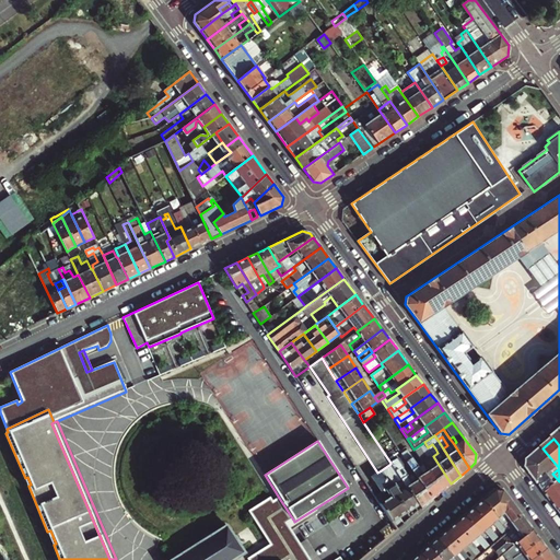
[(451,483),(433,456),(431,453),(428,447),(424,442),(413,450),(418,455),(422,452),(426,457),(428,461),(423,464),(442,491),(451,483)]
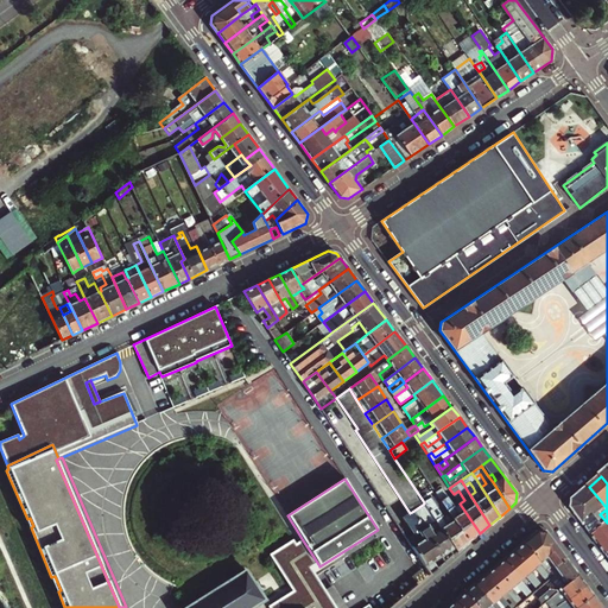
[(480,533),(460,504),(457,500),(454,494),(449,488),(448,486),(444,488),(455,507),(448,512),(468,543),(480,533)]
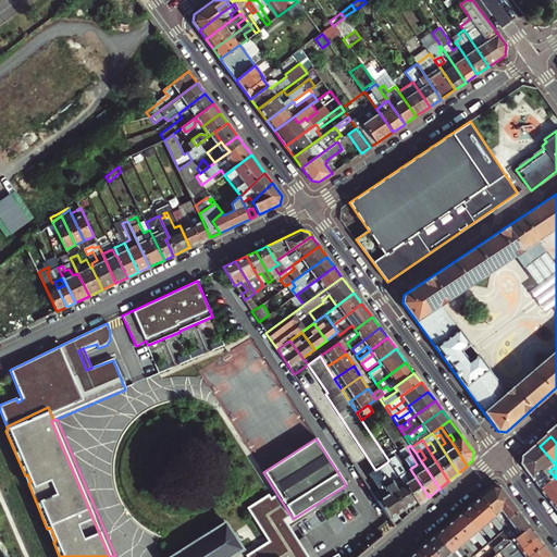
[(556,466),(540,446),(525,457),(524,467),(536,482),(549,471),(555,467),(556,466)]
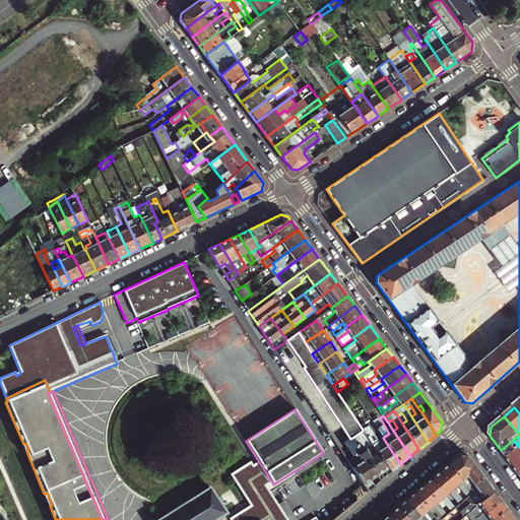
[(373,445),(391,472),(400,464),(383,438),(378,441),(368,426),(363,430),(363,431),(373,445)]
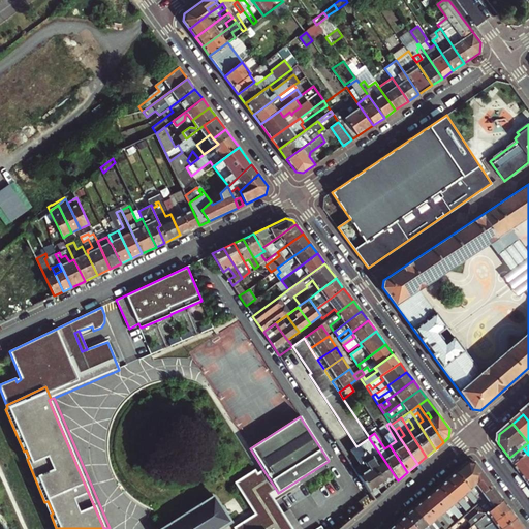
[(368,460),(359,445),(356,446),(350,450),(360,465),(358,467),(354,469),(375,500),(378,497),(381,495),(377,489),(384,484),(368,460)]
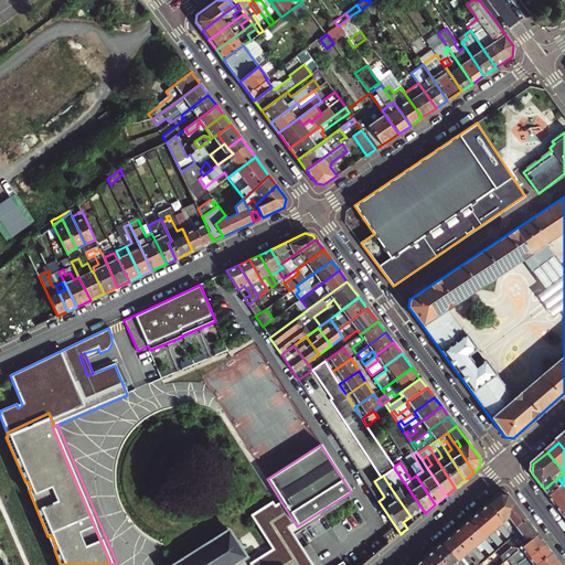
[(544,489),(551,498),(564,487),(564,486),(557,478),(544,489)]
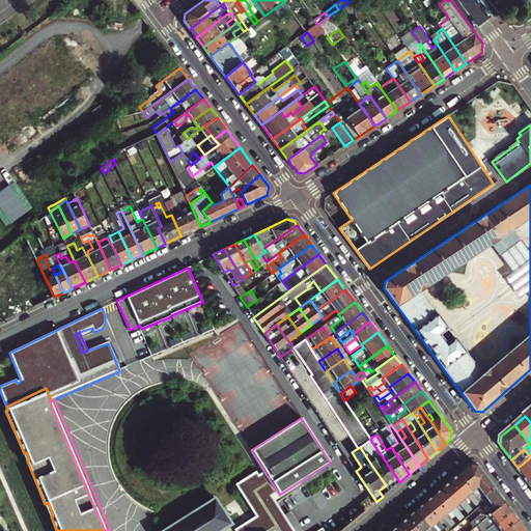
[(369,462),(386,485),(393,480),(396,484),(399,482),(381,454),(369,462)]
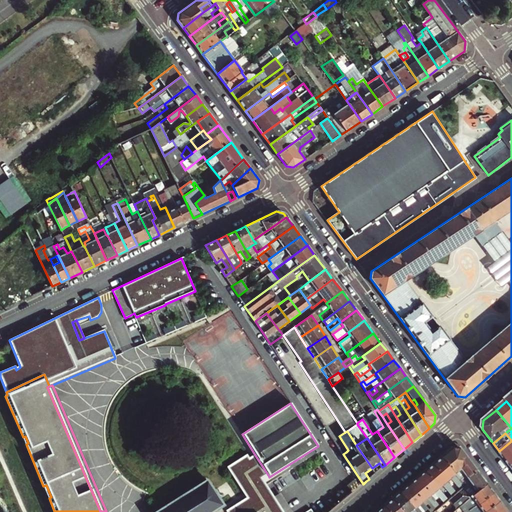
[(511,441),(499,451),(511,467),(511,466),(511,441)]
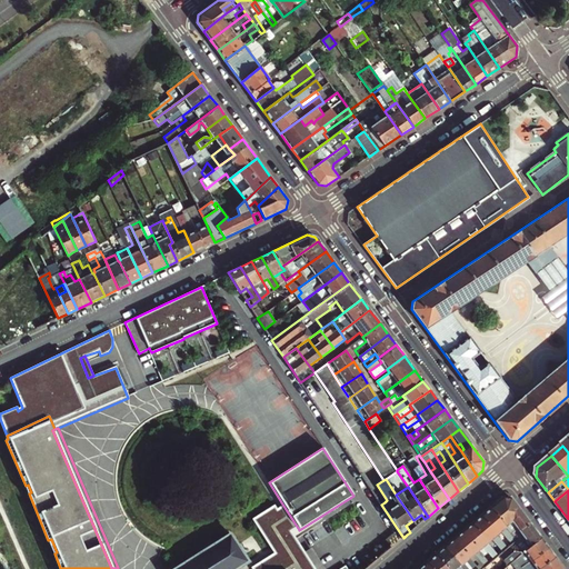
[(502,497),(490,508),(505,526),(511,520),(517,527),(515,528),(518,533),(521,531),(520,529),(529,522),(511,498),(502,497)]
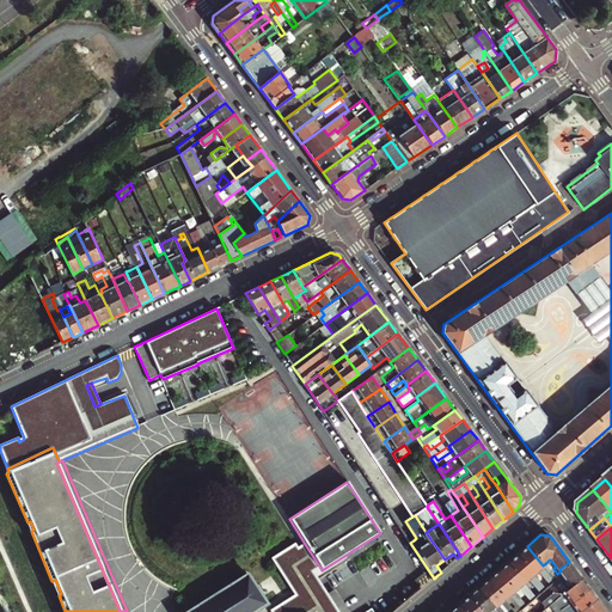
[(269,610),(270,611),(305,611),(306,611),(338,611),(336,607),(313,571),(320,568),(305,544),(298,548),(295,543),(271,558),(293,594),(269,610)]
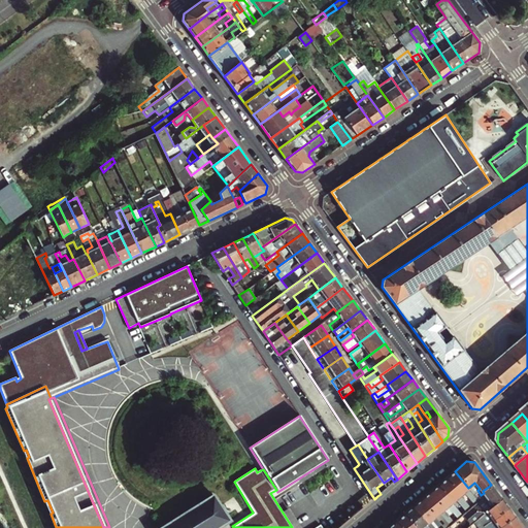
[(455,471),(446,479),(461,496),(464,493),(474,504),(477,502),(480,500),(473,494),(468,488),(455,471)]
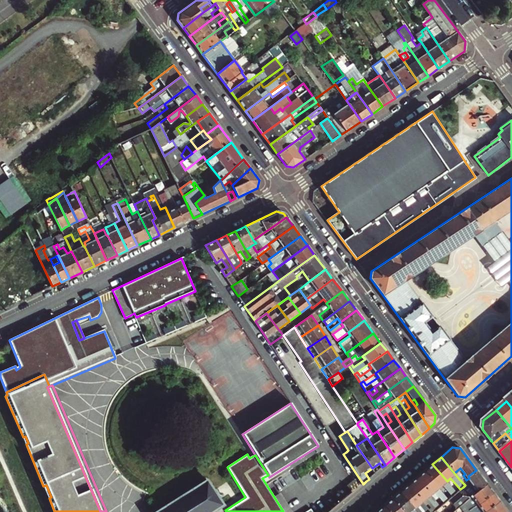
[(432,464),(424,471),(438,488),(442,485),(452,496),(456,492),(454,490),(452,492),(450,490),(452,488),(447,481),(432,464)]
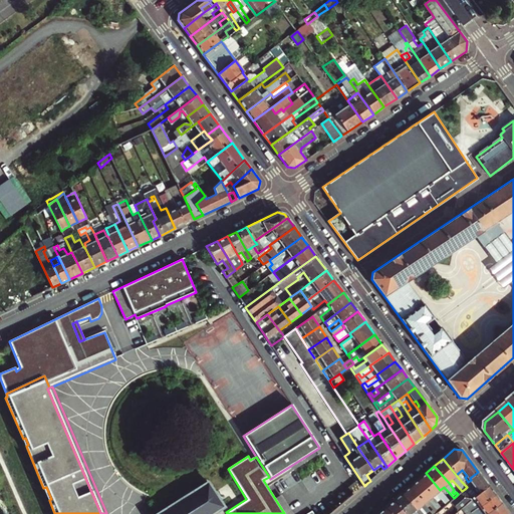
[(462,470),(456,475),(461,481),(465,477),(467,476),(462,470)]
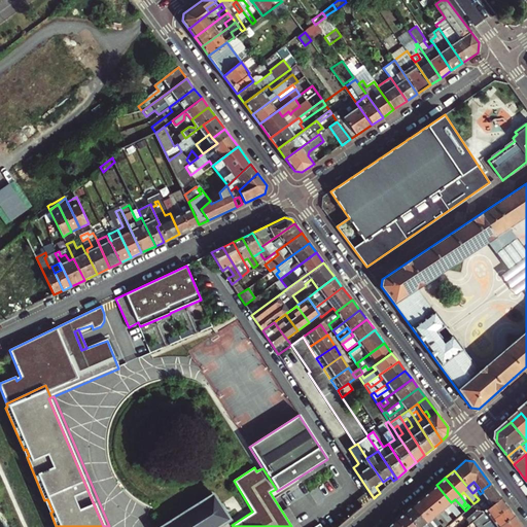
[(480,494),(483,497),(485,495),(489,500),(481,506),(485,512),(501,498),(490,484),(482,490),(483,492),(480,494)]
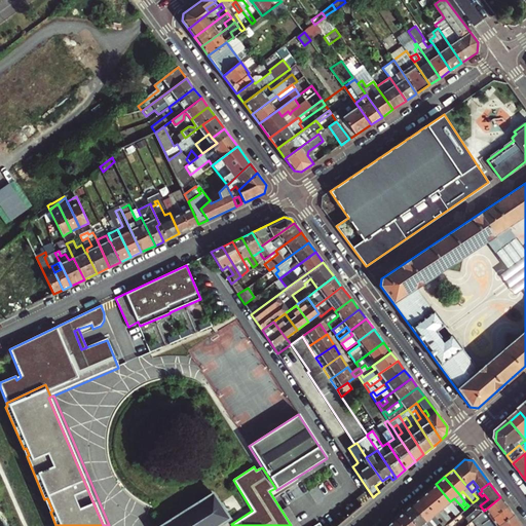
[(436,484),(427,491),(442,509),(447,504),(456,517),(460,513),(450,501),(436,484)]
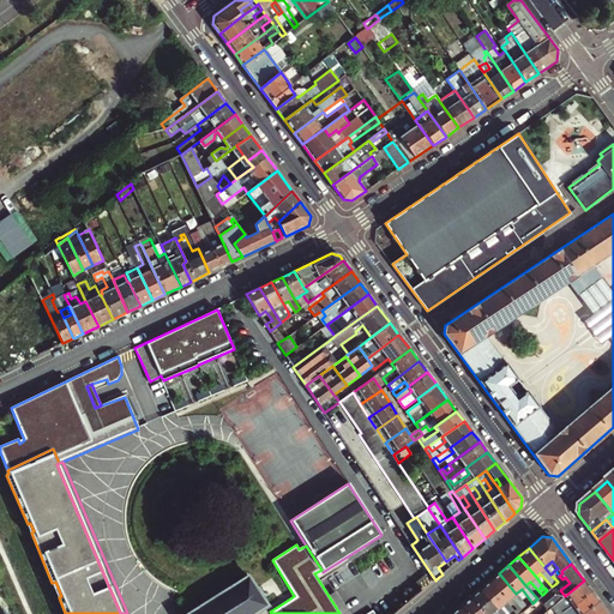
[(499,573),(489,582),(506,602),(511,599),(512,599),(523,612),(528,607),(516,594),(499,573)]
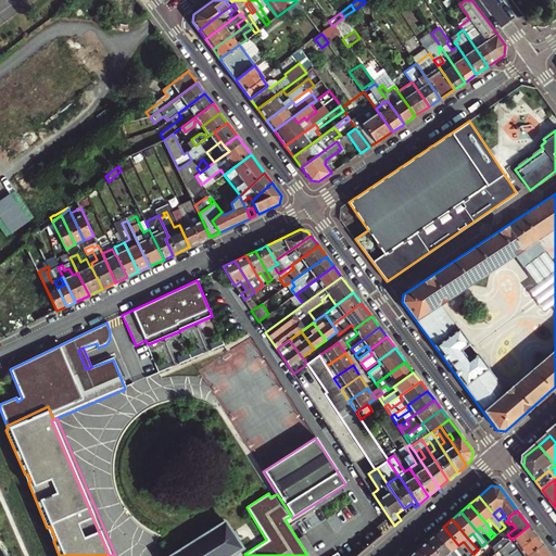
[(168,555),(230,555),(242,548),(223,523),(168,555)]
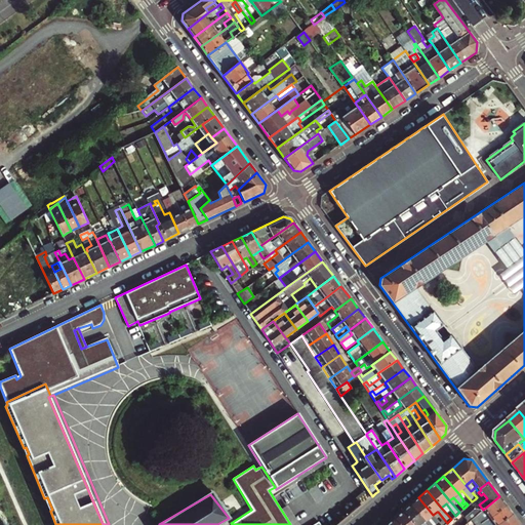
[(489,518),(506,506),(499,496),(483,510),(469,522),(468,523),(469,524),(473,524),(477,522),(487,515),(489,518)]
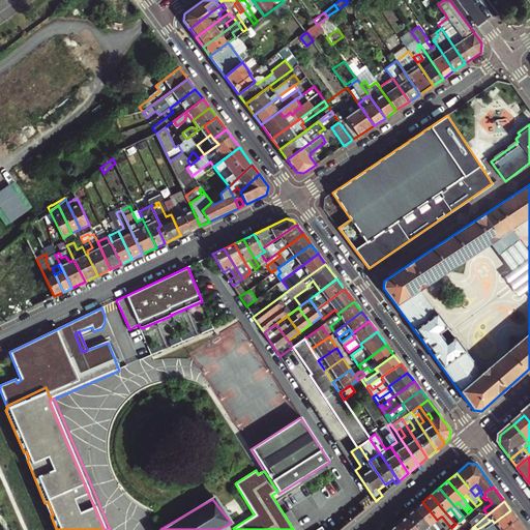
[(445,529),(437,520),(422,502),(413,509),(429,527),(434,523),(439,529),(445,529)]
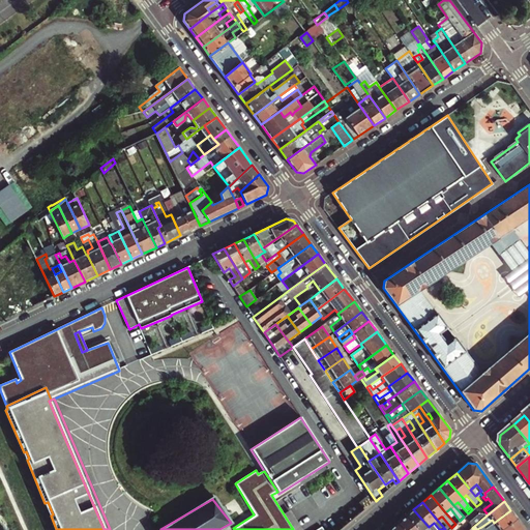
[(458,502),(453,505),(464,517),(468,513),(458,502)]
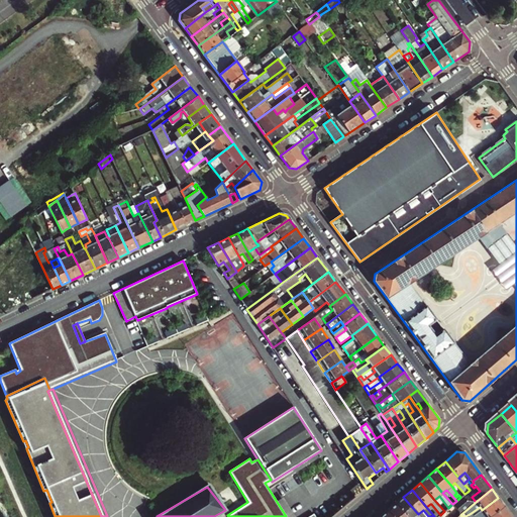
[(439,496),(434,500),(444,511),(448,508),(439,496)]
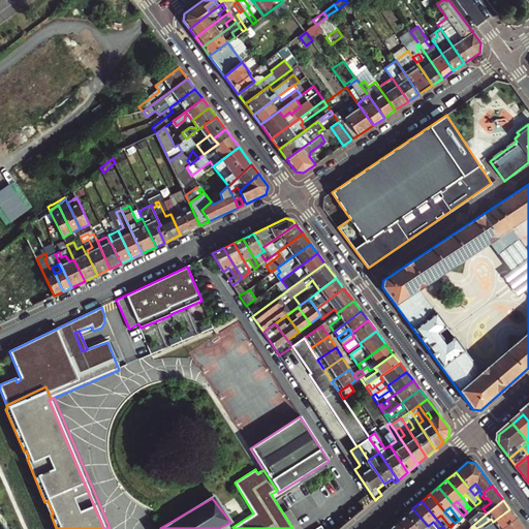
[(412,508),(405,516),(416,528),(430,528),(428,526),(412,508)]
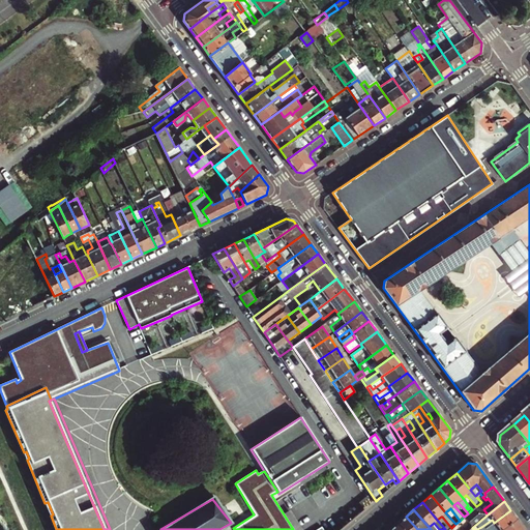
[(500,529),(517,519),(510,510),(494,523),(483,529),(500,529)]
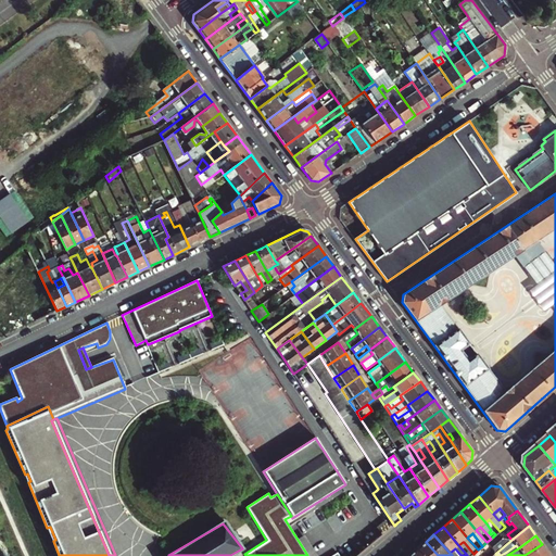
[(438,555),(426,542),(416,550),(421,555),(438,555)]
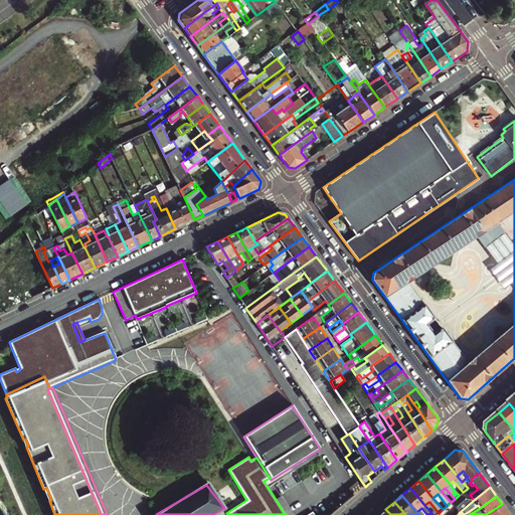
[(498,514),(506,509),(502,504),(486,514),(498,514)]
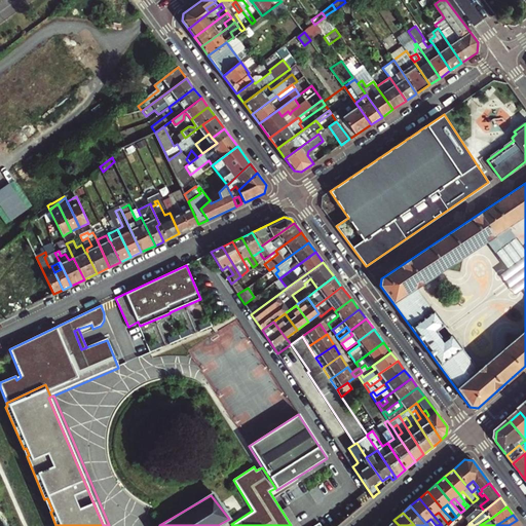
[(480,525),(490,519),(488,516),(478,523),(480,525)]
